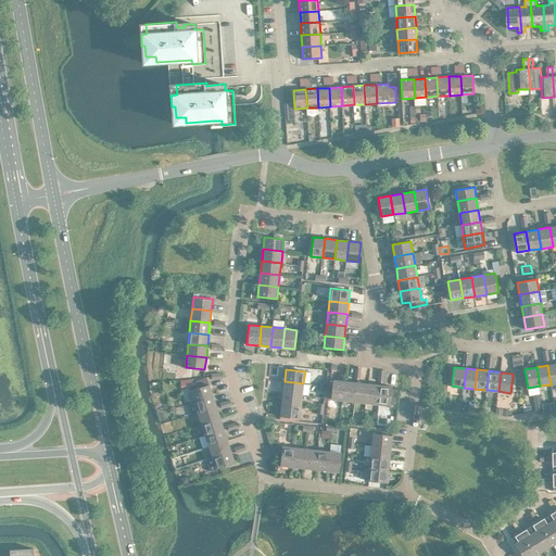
[(331,399),(343,400),(345,381),(333,379),(331,399)]
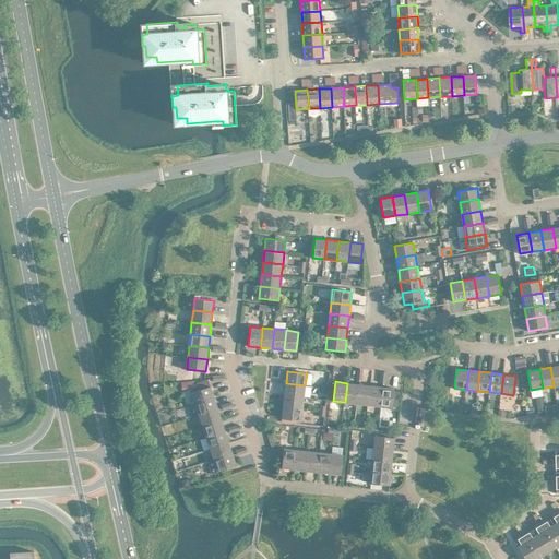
[(286,383),(284,394),(304,396),(305,385),(286,383)]
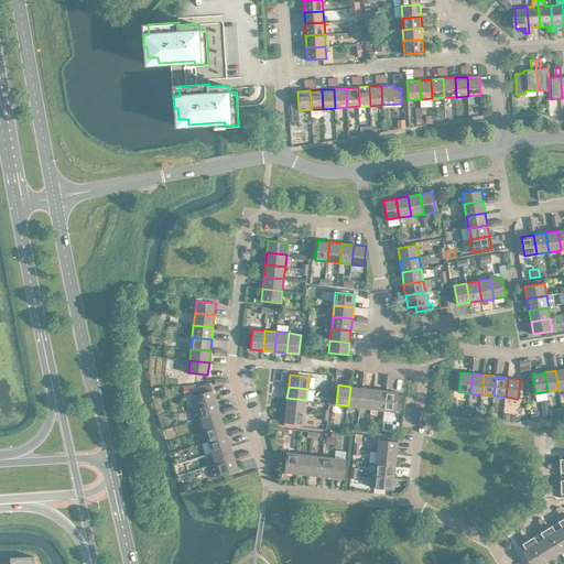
[(348,405),(360,408),(362,388),(350,387),(348,405)]
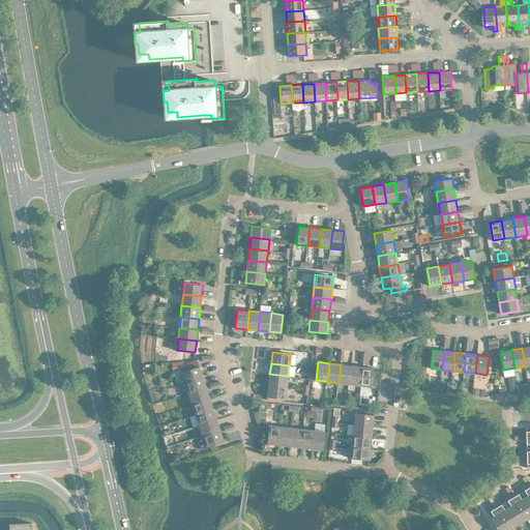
[(339,383),(350,384),(351,365),(341,364),(339,383)]
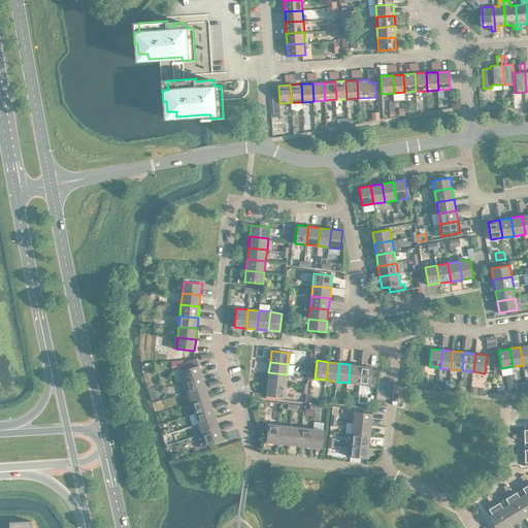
[(182,370),(185,382),(202,375),(199,364),(182,370)]
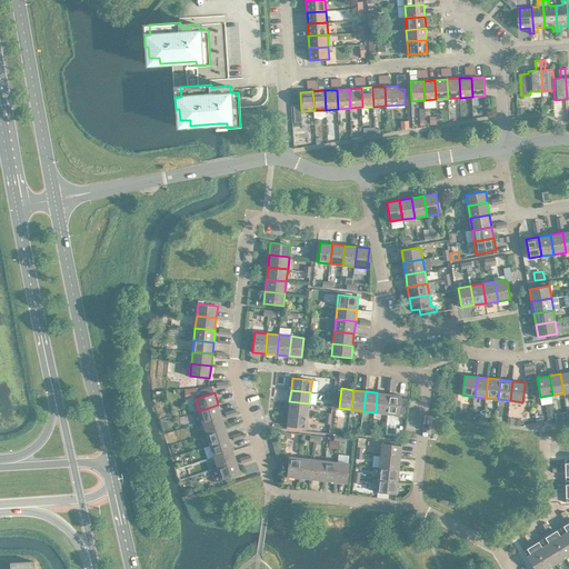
[(376,412),(387,413),(389,393),(377,392),(376,412)]
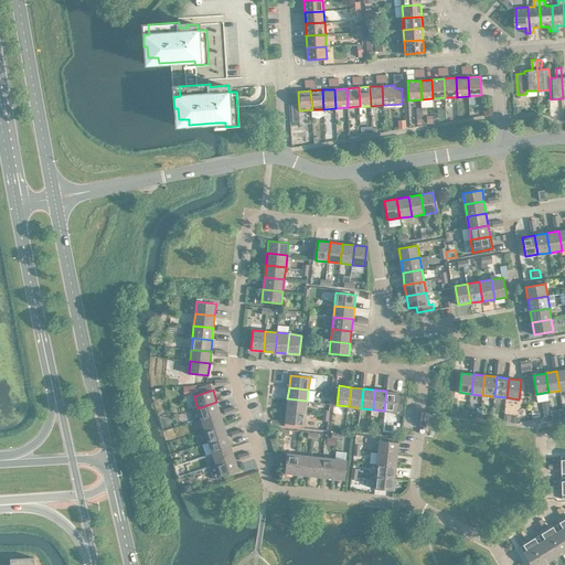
[(386,391),(384,411),(396,412),(398,393),(386,391)]
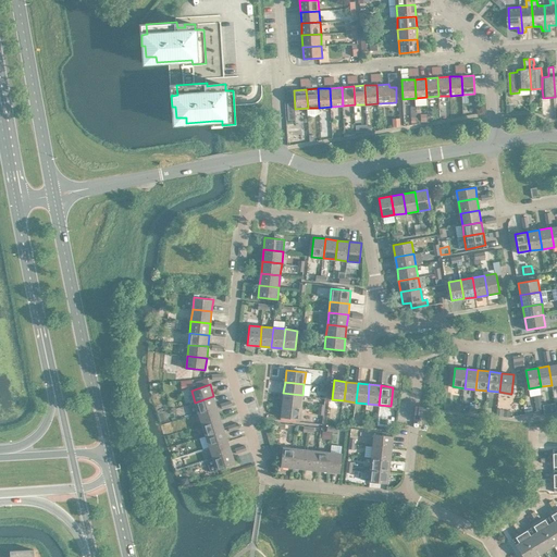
[(283,393),(282,405),(301,407),(302,395),(283,393)]
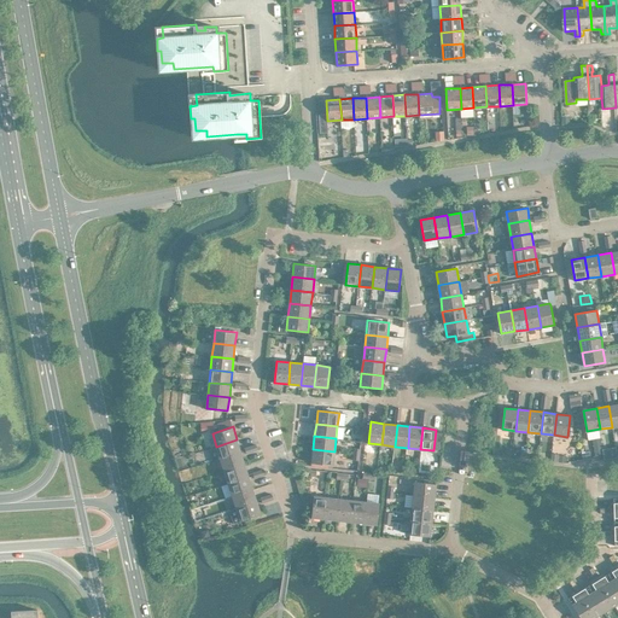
[(601,438),(593,439),(595,455),(604,454),(601,438)]
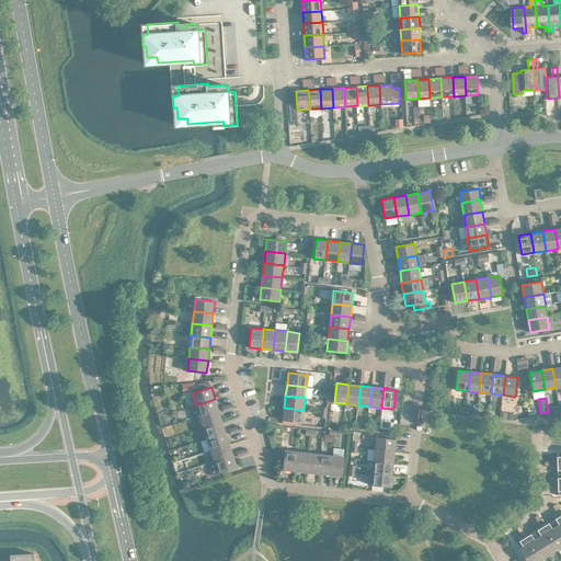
[(196,405),(199,416),(218,410),(215,399),(196,405)]
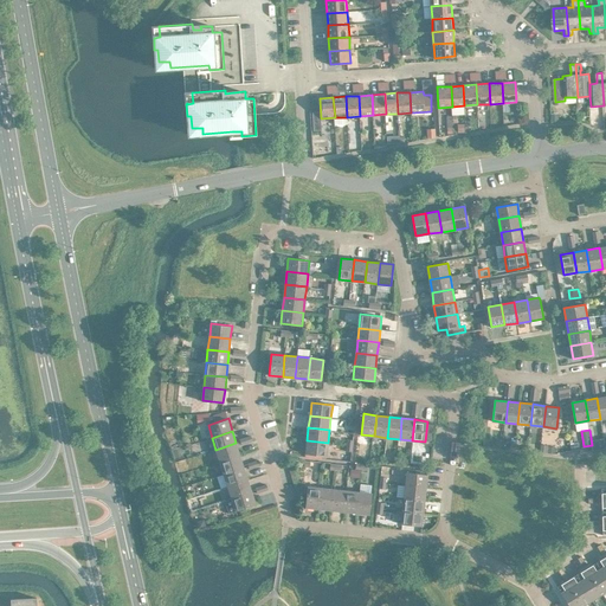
[(574,442),(571,443),(572,450),(580,447),(578,439),(574,440),(574,442)]
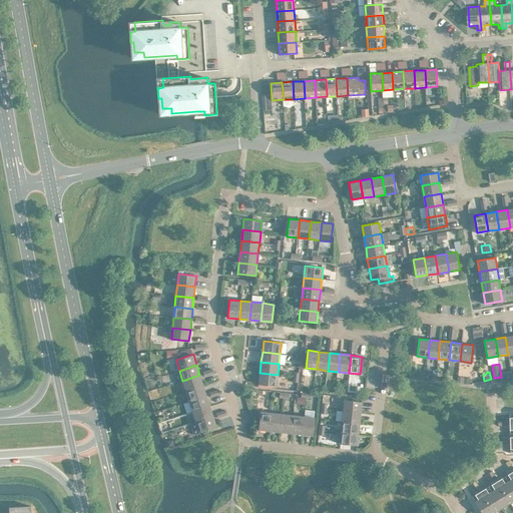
[(278,375),(260,373),(259,384),(277,386),(278,375)]
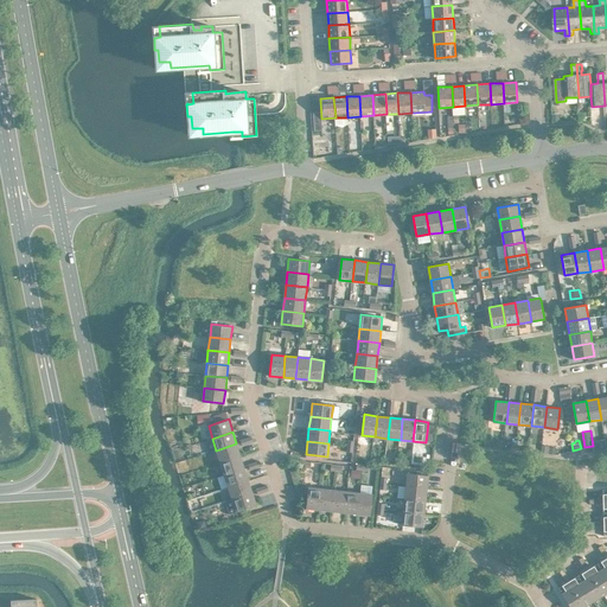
[(216,451),(221,462),(241,457),(236,443),(216,451)]
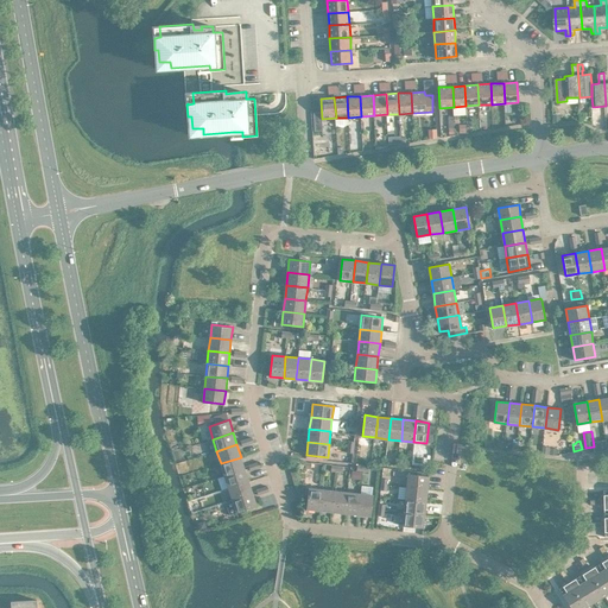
[(221,463),(225,475),(245,469),(241,457),(221,463)]
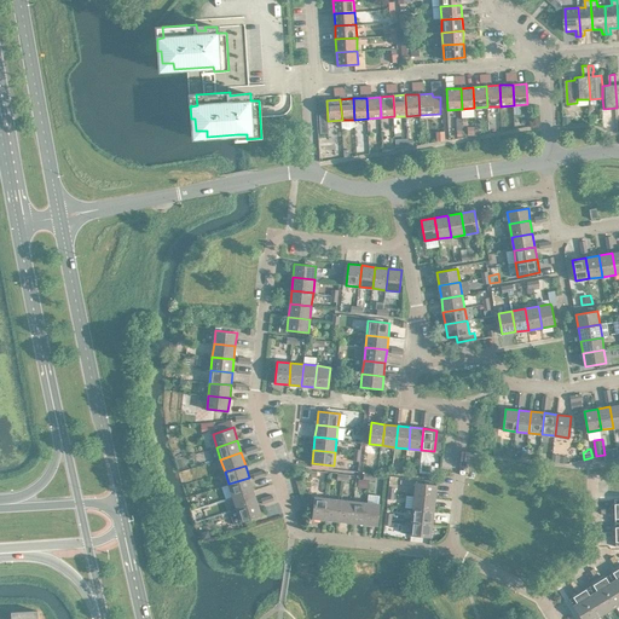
[(229,484),(232,497),(253,490),(249,478),(229,484)]
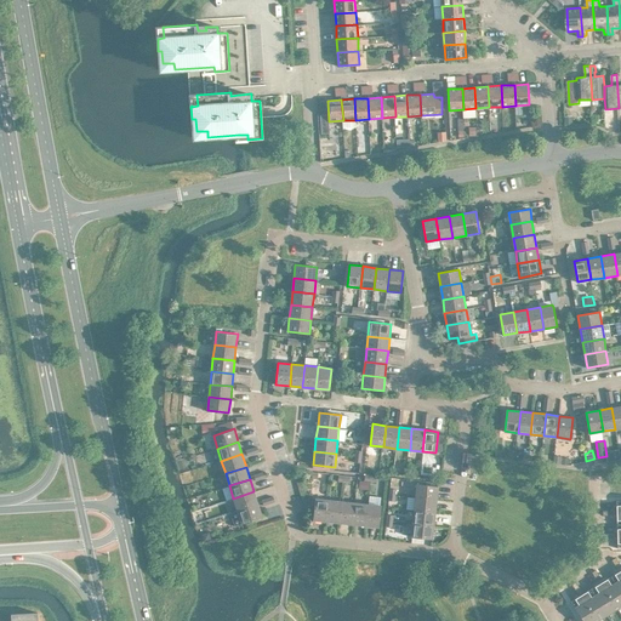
[(417,484),(415,497),(437,500),(438,486),(417,484)]
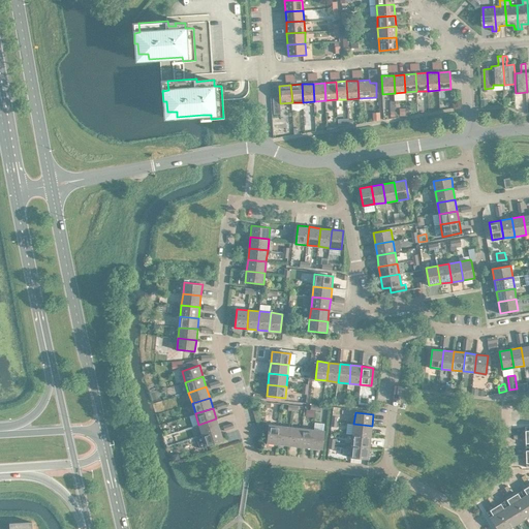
[(198,425),(203,435),(220,429),(216,418),(198,425)]
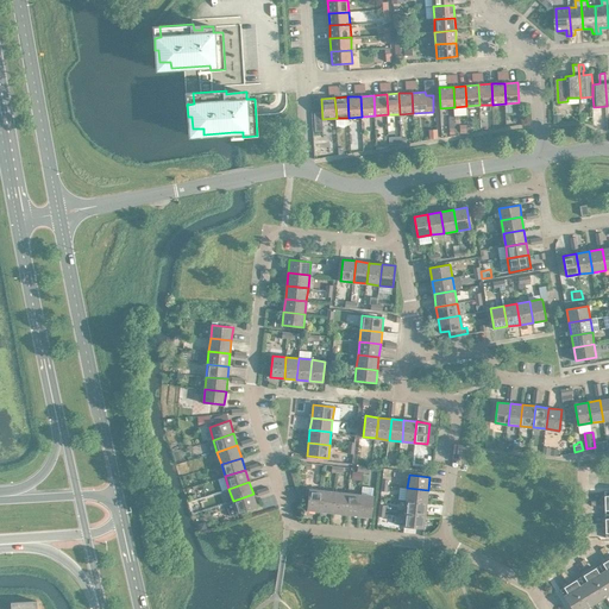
[(407,488),(406,501),(427,502),(428,490),(407,488)]
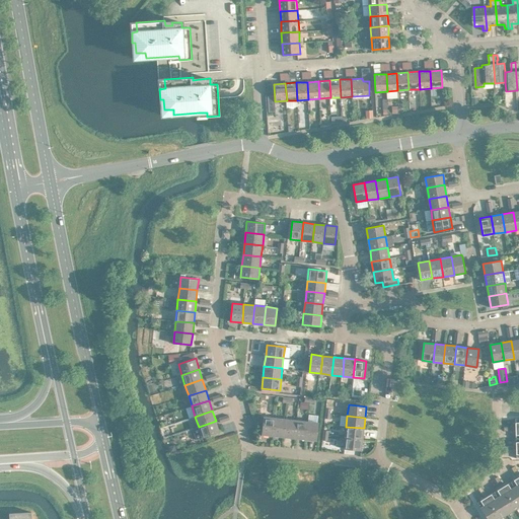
[(262,434),(273,435),(275,418),(264,417),(262,434)]
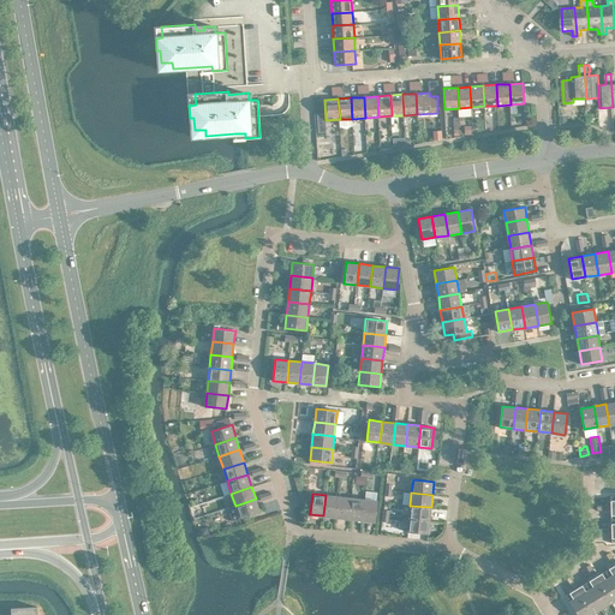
[(323,515),(336,518),(339,496),(326,495),(323,515)]
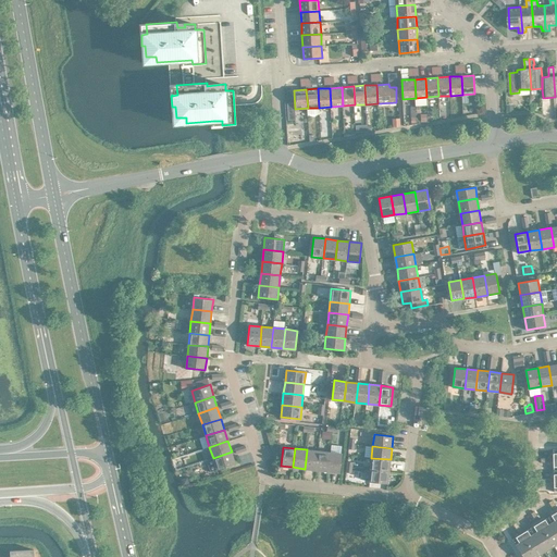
[(305,469),(317,470),(319,450),(307,449),(305,469)]
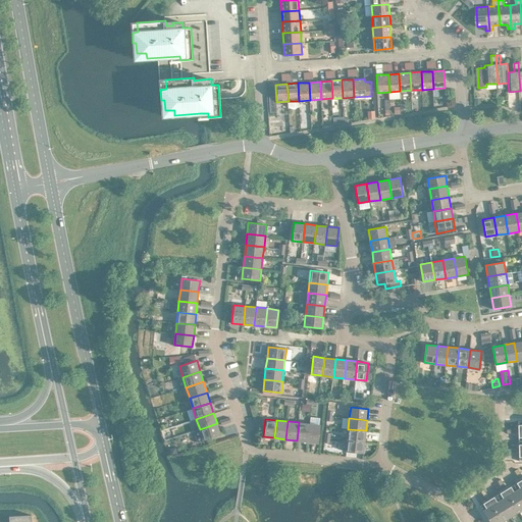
[(297,440),(307,441),(309,423),(299,422),(297,440)]
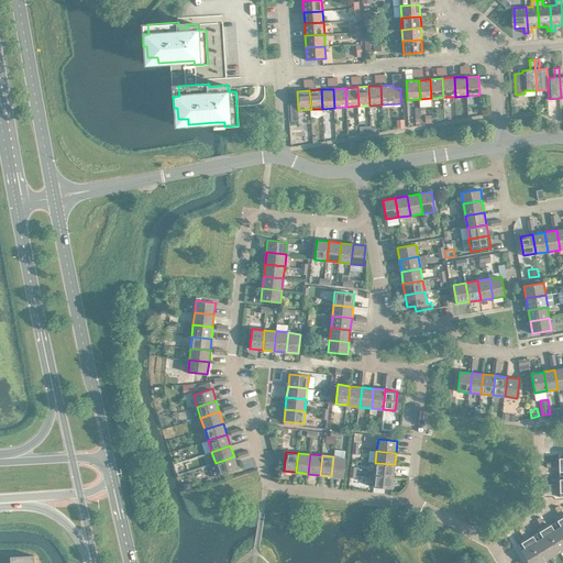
[(234,456),(216,463),(209,465),(213,476),(238,468),(234,456)]
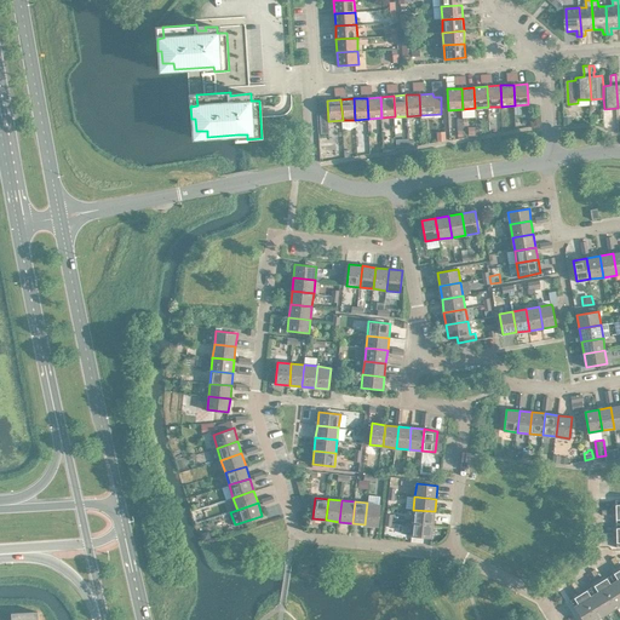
[(367,503),(365,524),(378,526),(380,505),(367,503)]
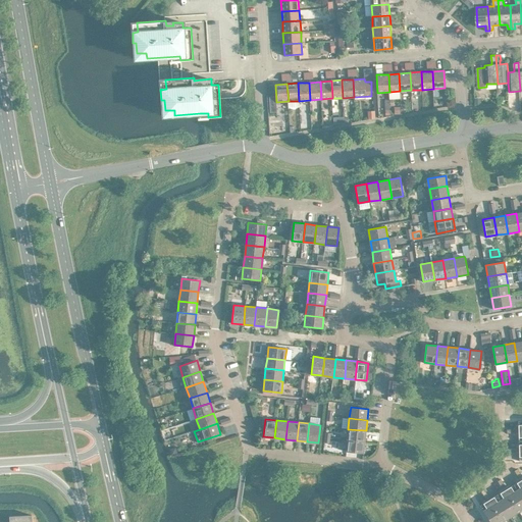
[(348,429),(347,439),(365,441),(366,430),(348,429)]
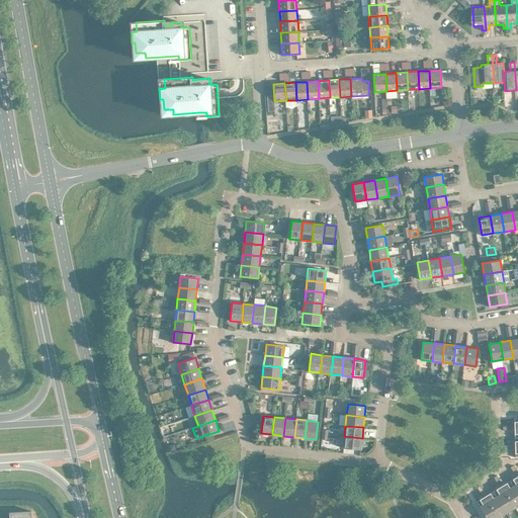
[(362,438),(344,436),(343,447),(360,449),(362,438)]
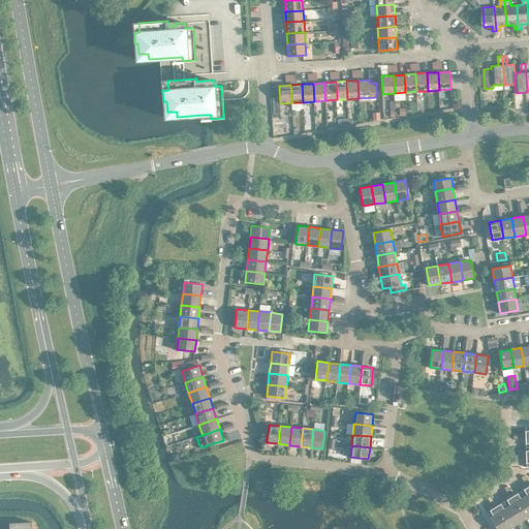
[(528,504),(521,491),(512,496),(526,518),(528,516),(528,504)]
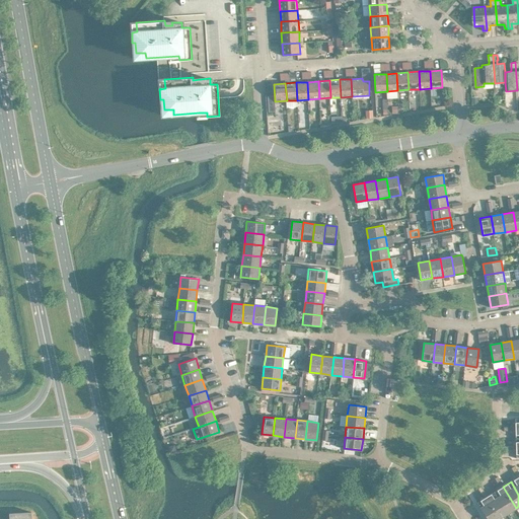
[(503,487),(494,492),(508,513),(516,508),(503,487)]
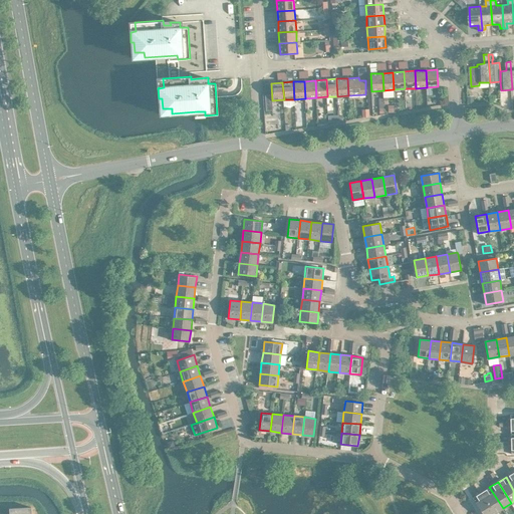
[(489,487),(481,492),(494,513),(503,508),(489,487)]
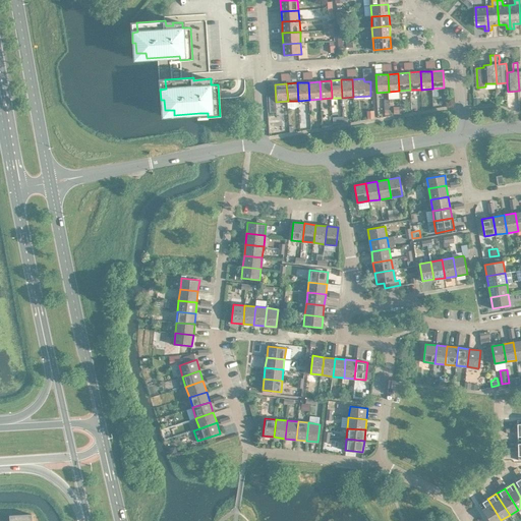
[(500,520),(501,520),(487,499),(479,504),(488,520),(500,520)]
